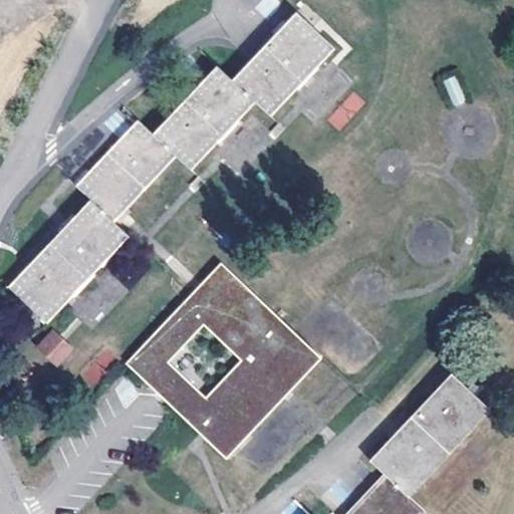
[(7,286),(47,325),(129,237),(115,223),(177,157),(192,171),(255,103),(271,116),(336,49),(296,12),(250,59),(232,79),(217,66),(196,88),(153,134),(138,119),(90,172),(75,187),(89,201),(65,226),(7,286)]
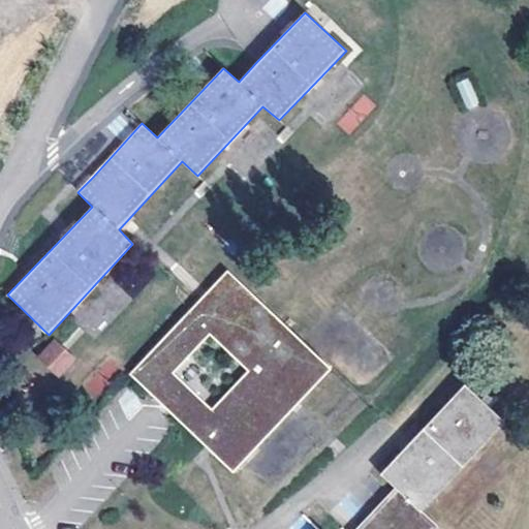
[(465,110),(478,105),(469,76),(455,82),(465,110)]
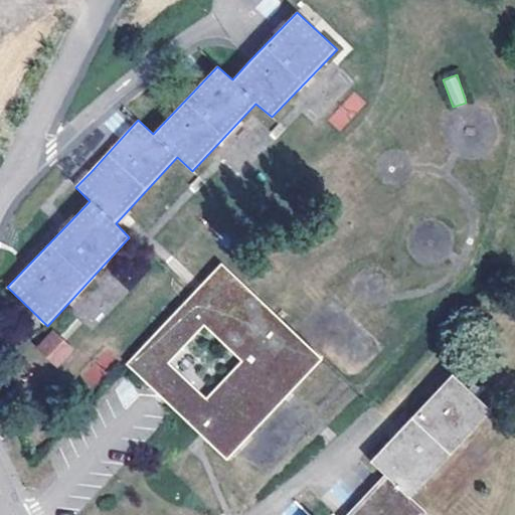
[(327,119),(339,132),(367,104),(354,91),(327,119)]
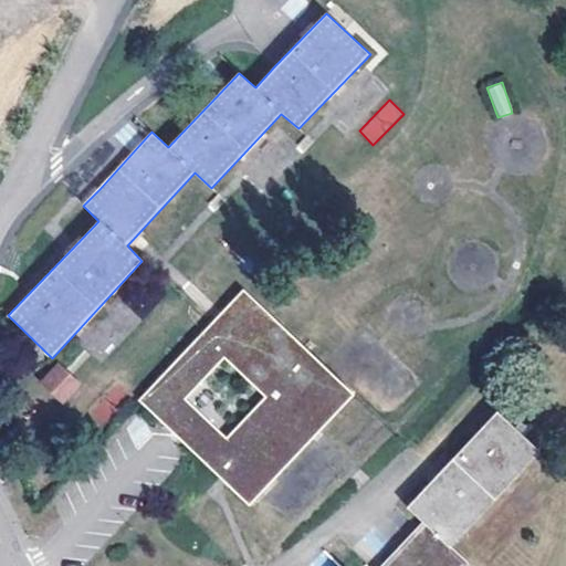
[(226,482),(248,502),(350,392),(242,291),(139,400),(176,435),(226,482)]
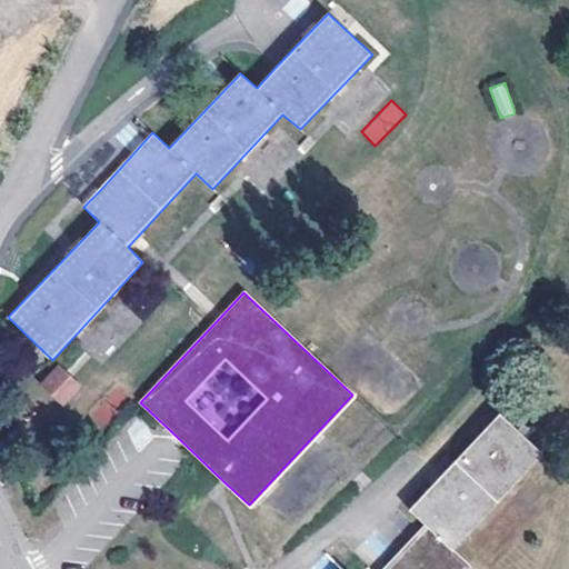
[(115,348),(140,322),(121,303),(96,328),(115,348)]
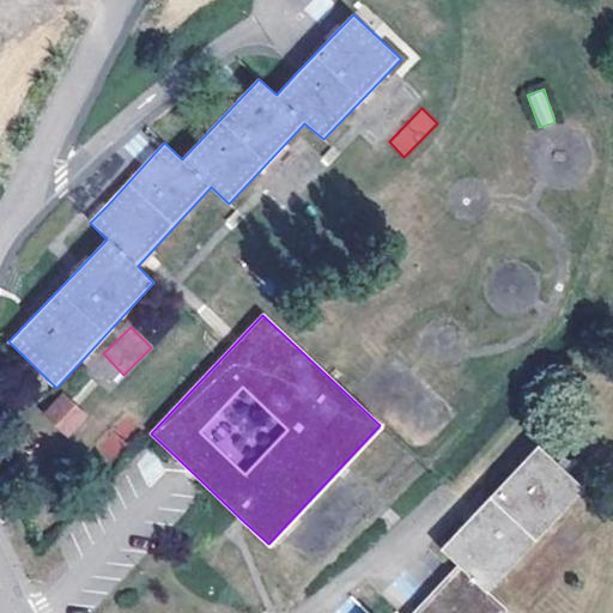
[(66,438),(87,417),(62,392),(41,412),(66,438)]
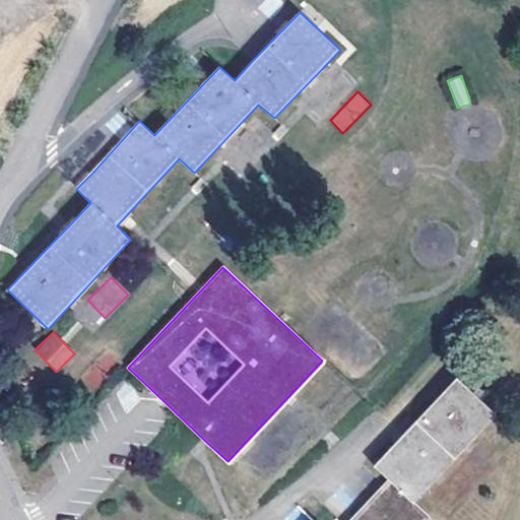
[(101,351),(83,384),(96,391),(115,359),(101,351)]
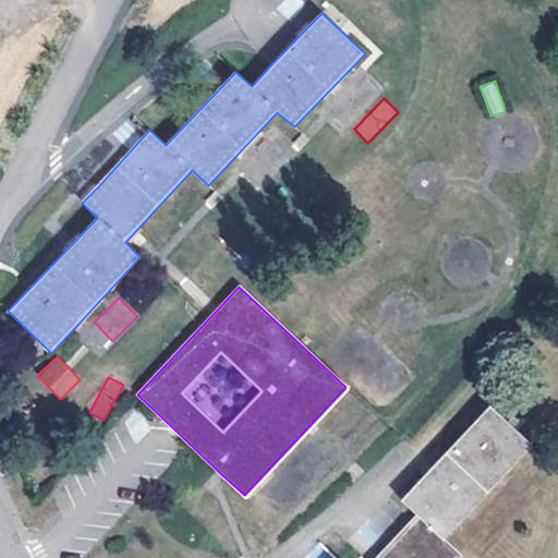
[(417,514),(446,541),(534,446),(490,405),(402,501),(410,508),(417,514)]
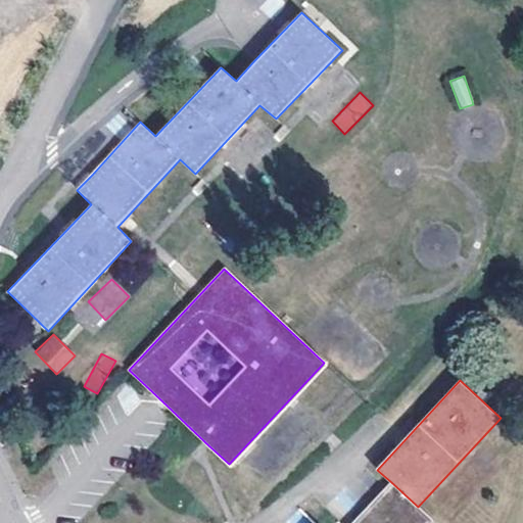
[(430,522),(433,521),(391,482),(350,522),(430,522)]
